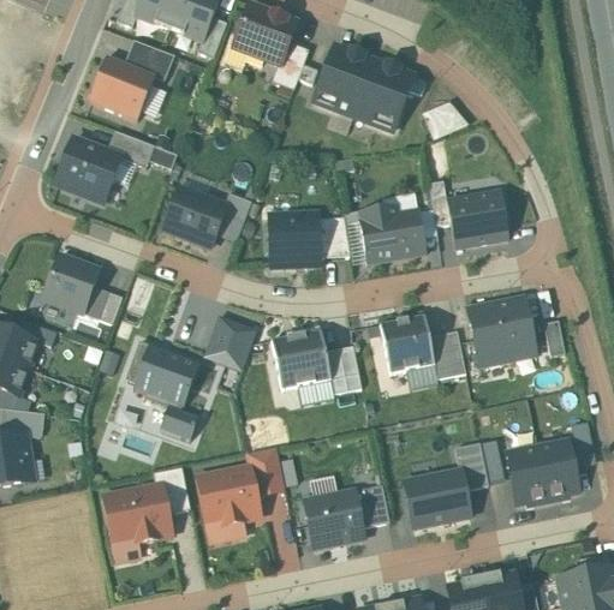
[(135,15),(141,0),(124,0),(117,21),(132,27),(137,16),(135,15)]
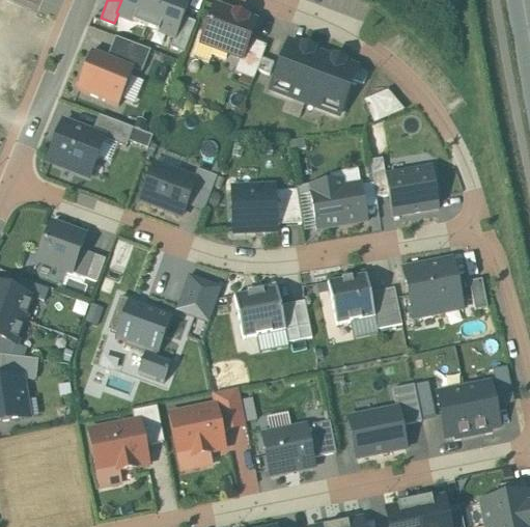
[(121,0),(116,12),(118,14),(146,24),(156,0),(121,0)]
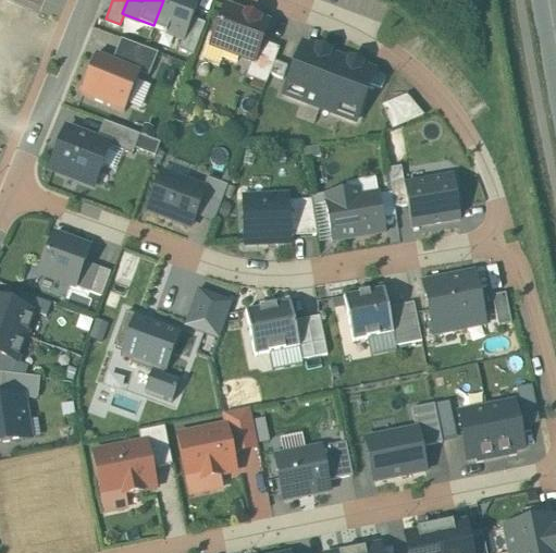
[(163,0),(153,25),(183,37),(184,37),(193,15),(198,0),(163,0)]
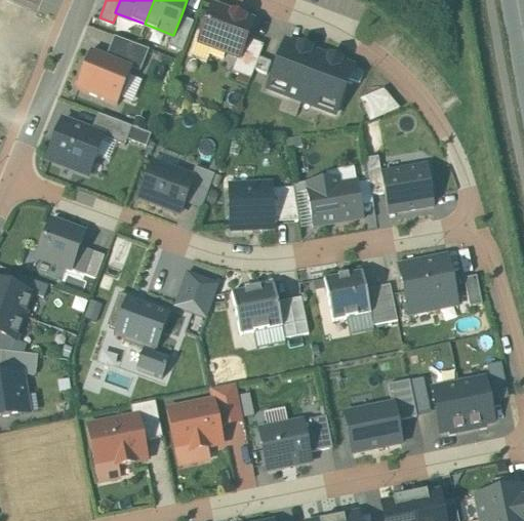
[(252,18),(213,3),(200,40),(212,44),(210,49),(224,54),(226,49),(238,54),(239,54),(246,36),(252,18)]
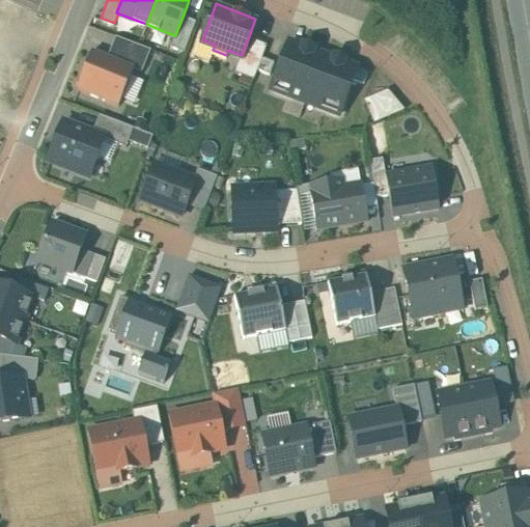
[(196,20),(184,15),(175,35),(174,35),(170,45),(184,50),(196,20)]
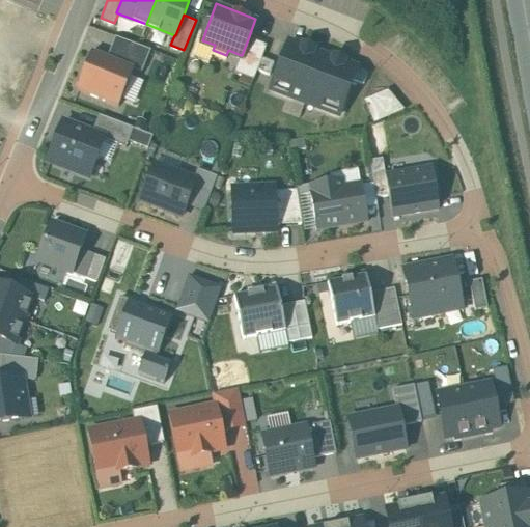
[(116,34),(108,54),(134,64),(133,66),(142,70),(150,48),(116,34)]
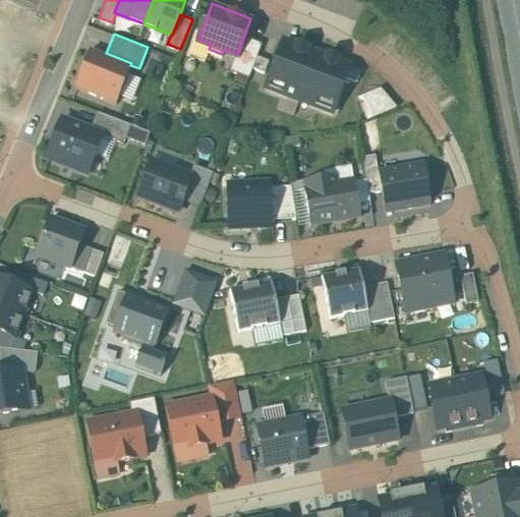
[(244,36),(237,54),(236,54),(230,69),(249,76),(262,42),(244,36)]
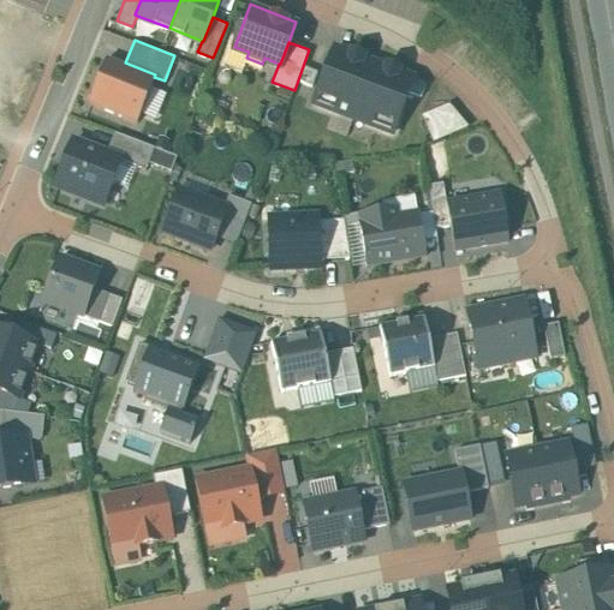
[(375,61),(363,57),(365,53),(351,48),(350,52),(335,46),(315,101),(353,115),(375,61)]
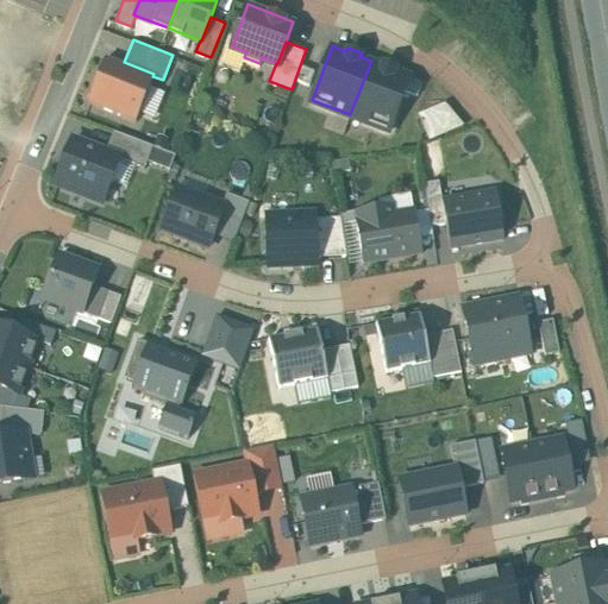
[(124,62),(106,55),(88,99),(136,118),(152,76),(154,74),(124,62)]
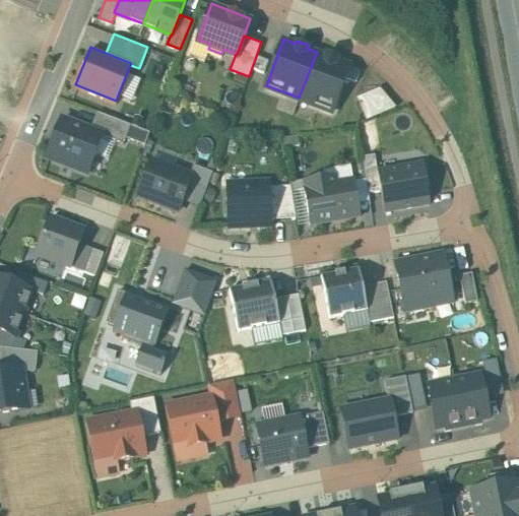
[(349,64),(338,59),(339,56),(326,52),(325,55),(317,52),(299,98),(332,111),(349,64)]
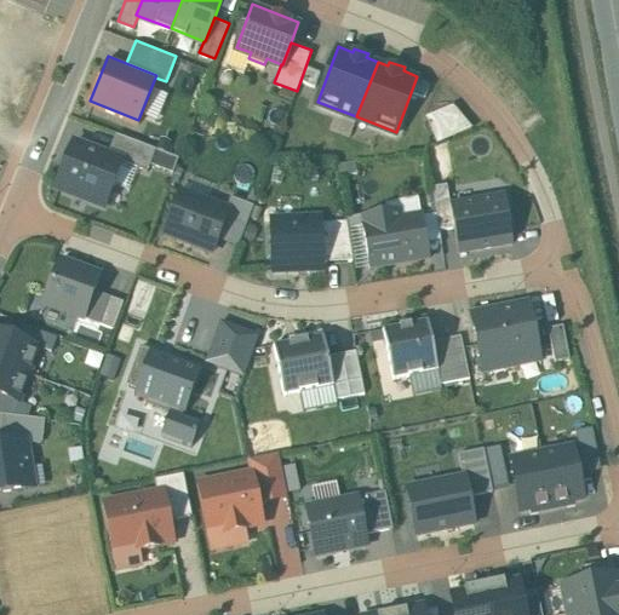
[(473,126),(453,102),(425,114),(436,141),(473,126)]
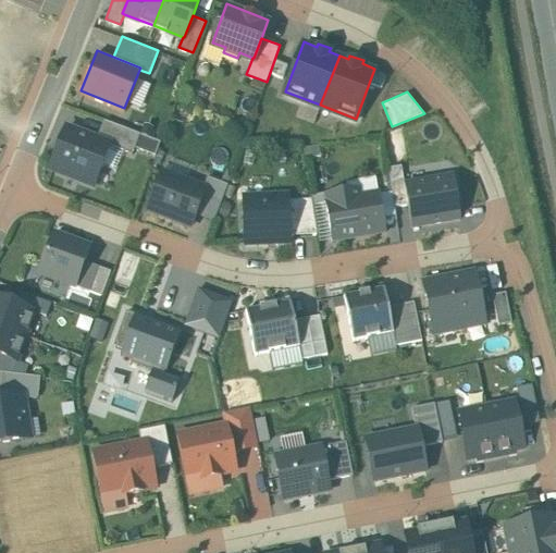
[(104,119),(97,136),(110,142),(133,150),(139,132),(104,119)]
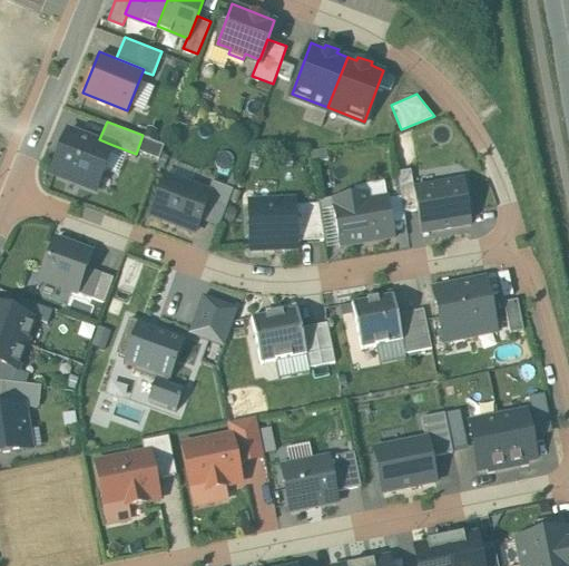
[(99,139),(69,128),(52,171),(96,187),(113,145),(99,139)]
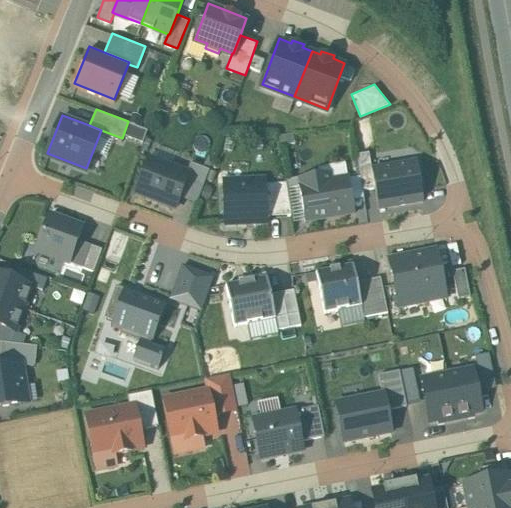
[(363,188),(375,186),(372,166),(369,149),(357,152),(360,173),(363,188)]
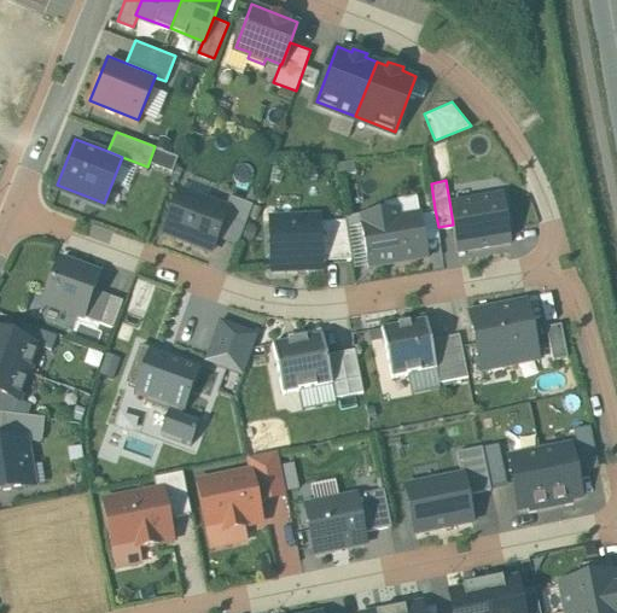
[(226,205),(181,188),(164,229),(211,247),(216,234),(227,206),(226,205)]
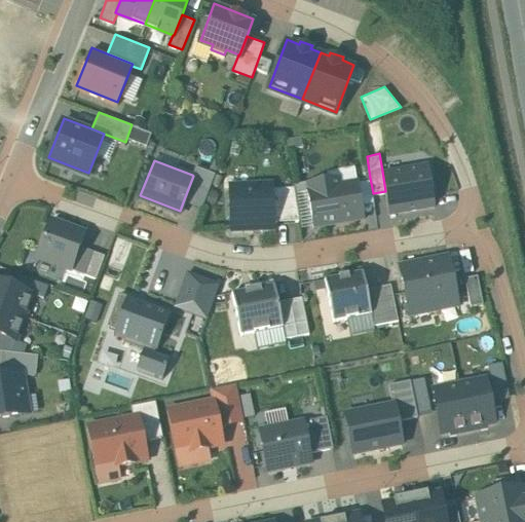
[(428,163),(382,171),(385,191),(389,212),(435,203),(428,163)]
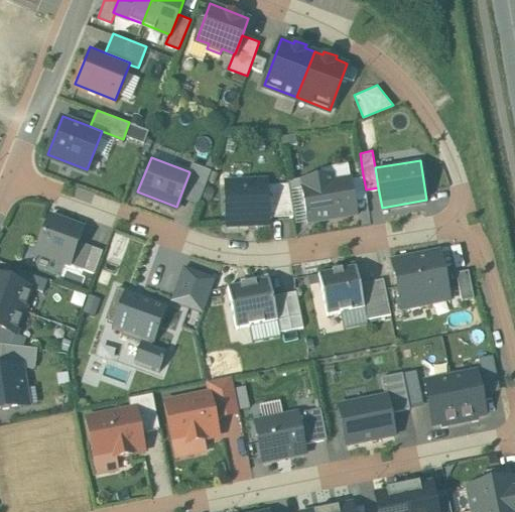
[(212,168),(192,161),(188,171),(189,172),(180,196),(199,202),(212,168)]
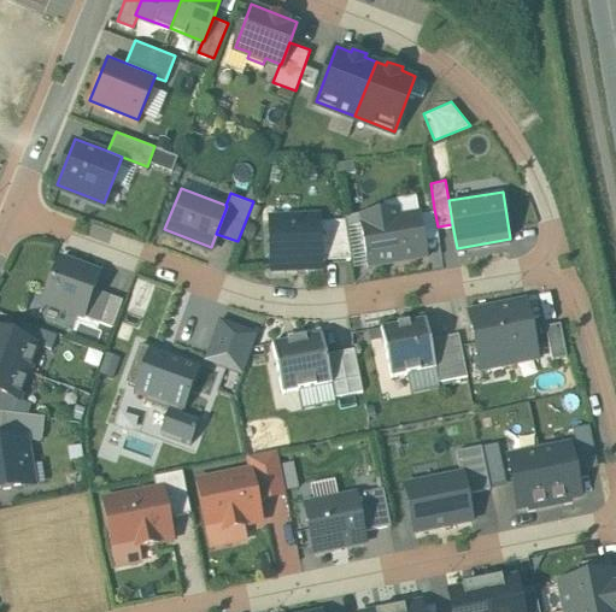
[(361,221),(368,263),(428,253),(427,242),(421,211),(399,215),(397,205),(362,211),(363,221),(361,221)]
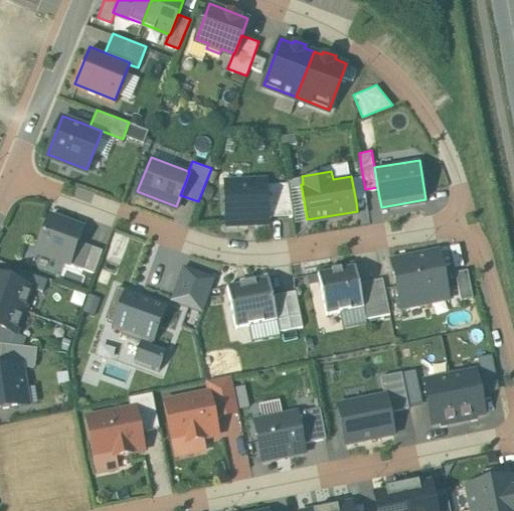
[(362,174),(351,176),(356,202),(367,200),(365,189),(362,174)]
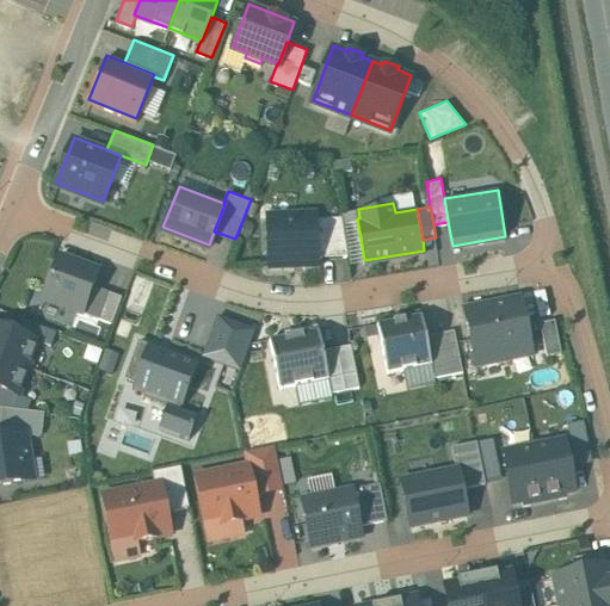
[(316,211),(266,212),(269,265),(319,263),(318,254),(316,217),(316,211)]
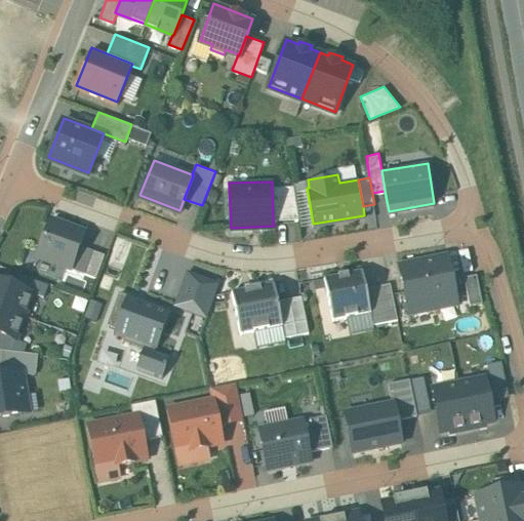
[(293,186),(272,187),(273,218),(298,217),(293,186)]
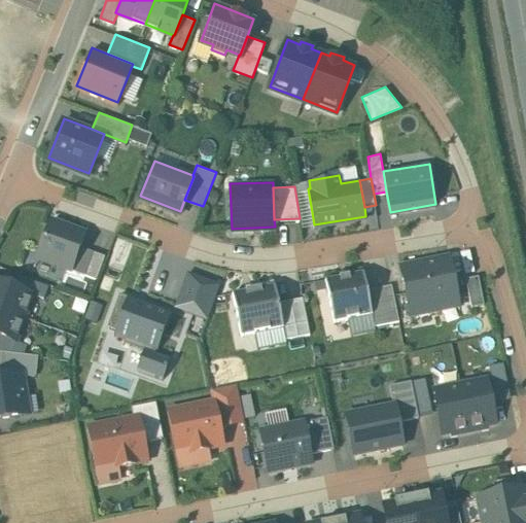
[(303,227),(314,224),(308,188),(296,190),(303,227)]
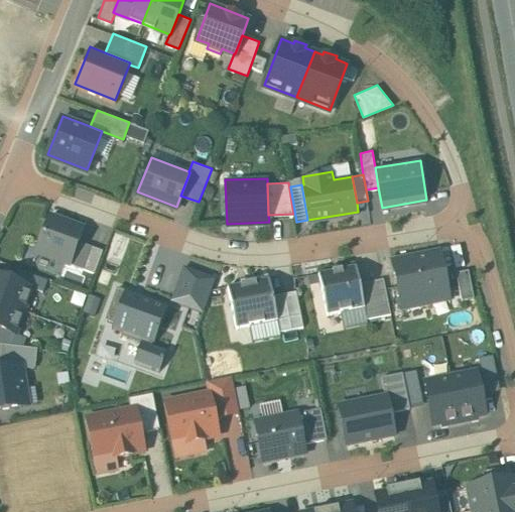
[(83,227),(49,215),(37,250),(70,262),(79,239),(83,227)]
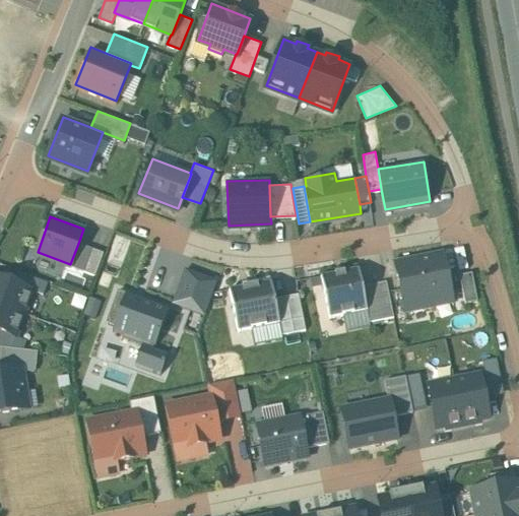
[(92,246),(79,241),(70,264),(83,268),(92,246)]
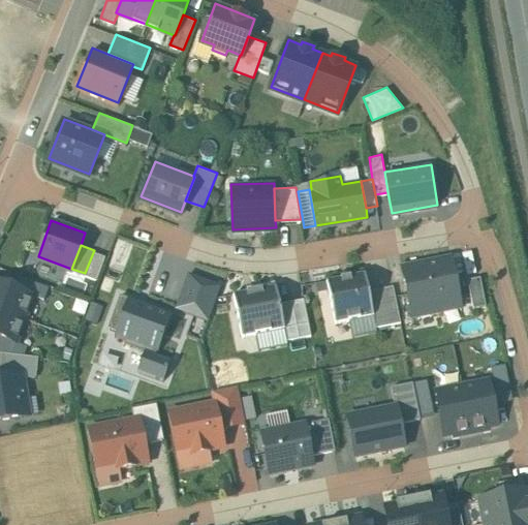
[(94,250),(85,273),(97,278),(105,254),(94,250)]
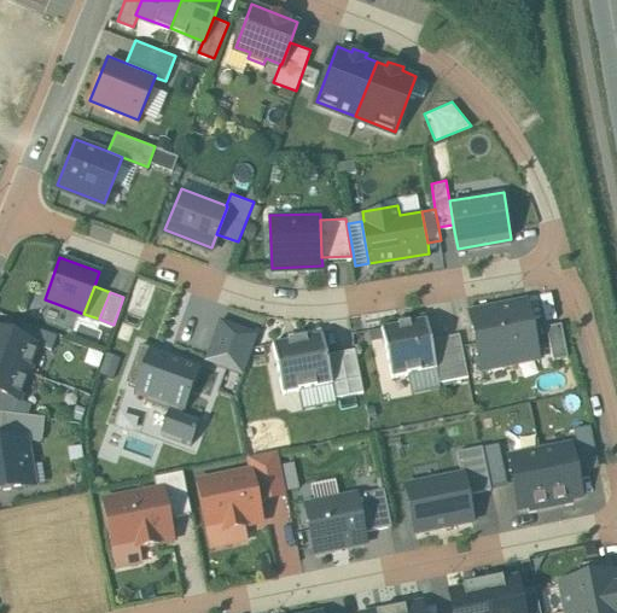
[(469,310),(481,368),(539,356),(527,298),(469,310)]
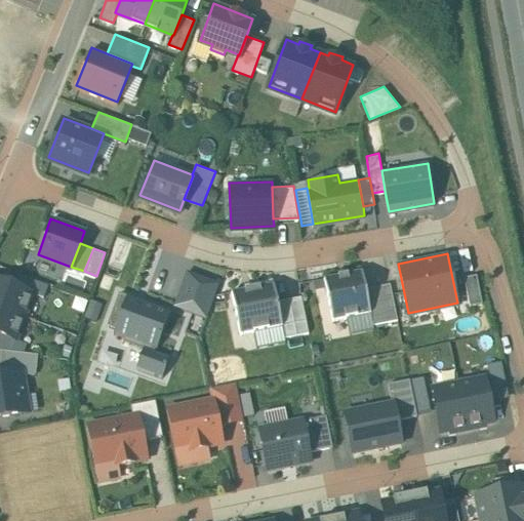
[(324,277),(333,318),(370,310),(366,287),(362,269),(324,277)]
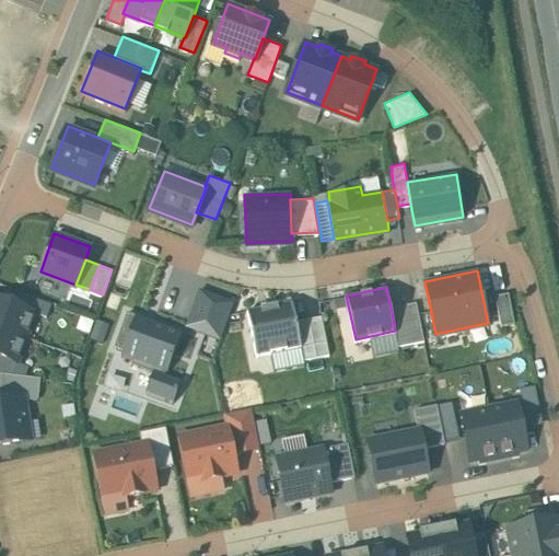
[(220,336),(233,301),(200,289),(187,324),(220,336)]
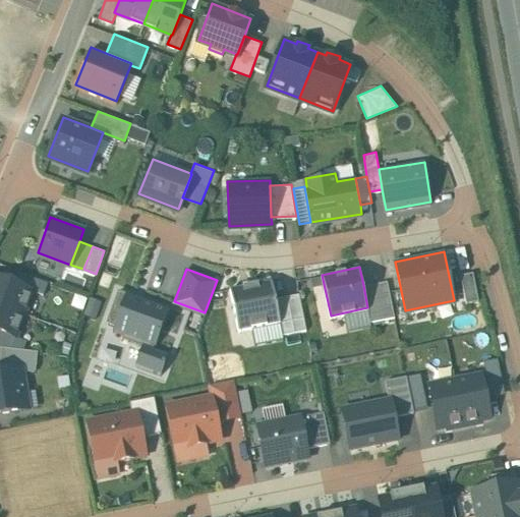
[(18,271),(14,282),(33,289),(44,293),(48,281),(18,271)]
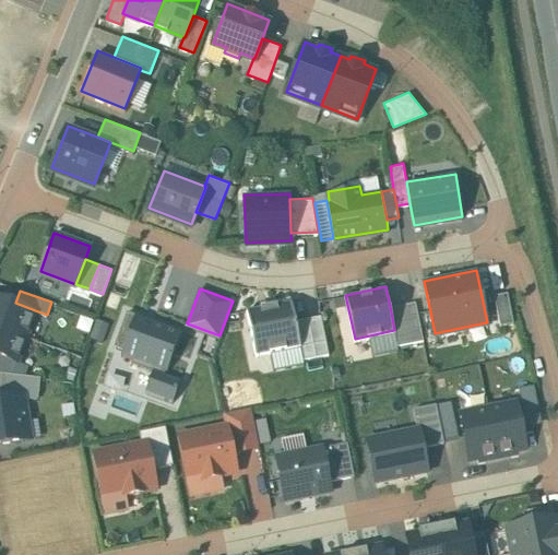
[(495,294),(500,323),(513,321),(507,292),(495,294)]
